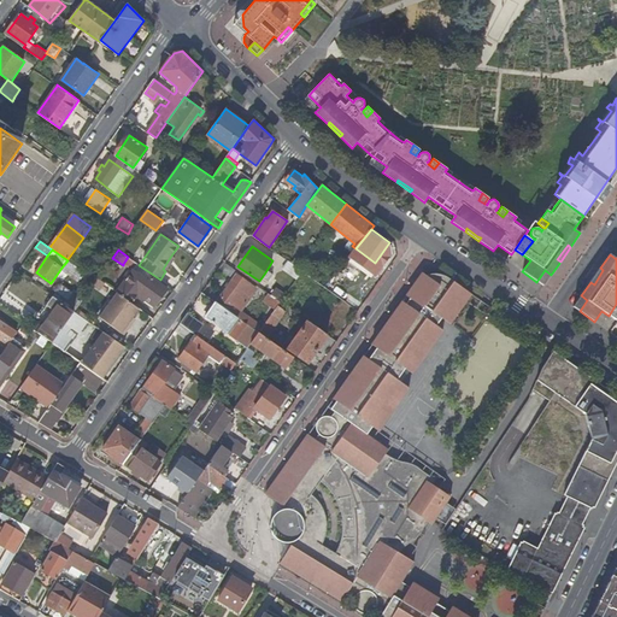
[(163,269),(165,271),(175,258),(171,256),(163,269)]
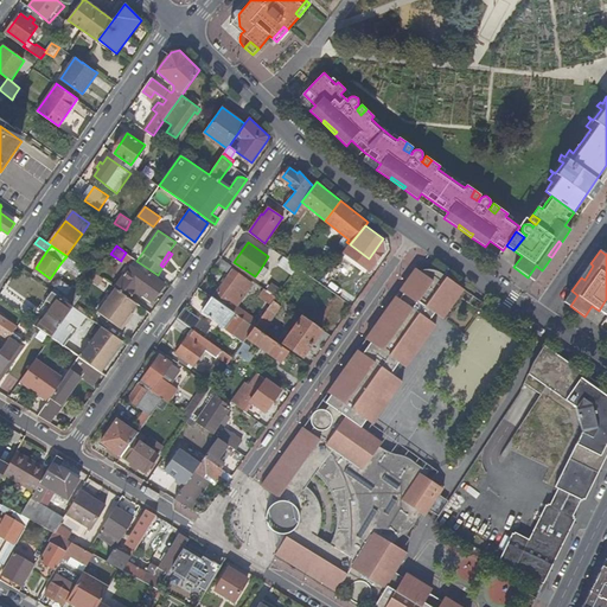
[(131,266),(135,260),(126,253),(121,260),(131,266)]
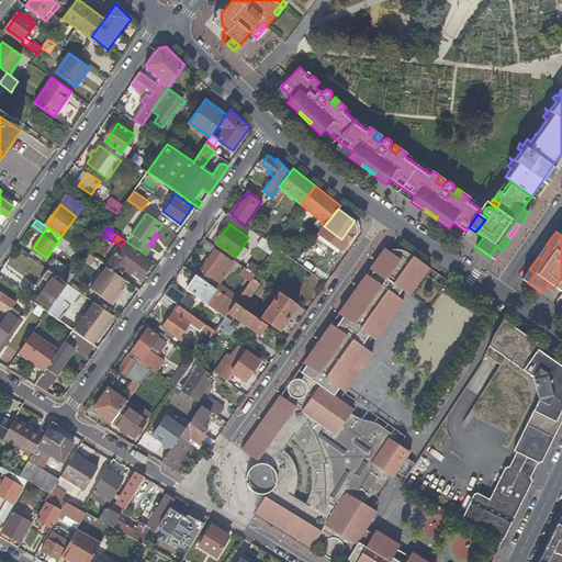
[(70,255),(76,247),(62,237),(56,244),(70,255)]
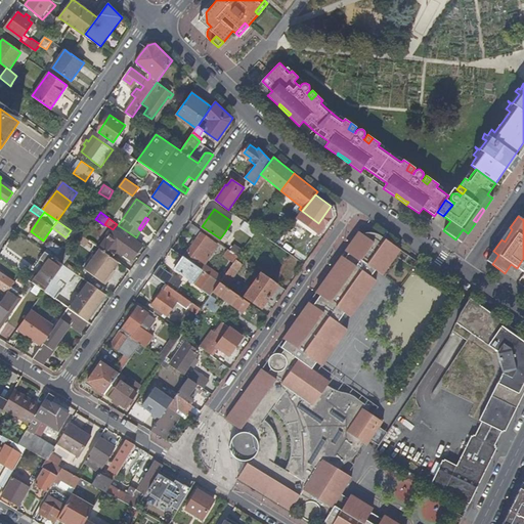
[(198,258),(207,264),(220,247),(201,232),(203,230),(190,222),(186,227),(199,235),(188,250),(187,252),(197,259),(198,258)]
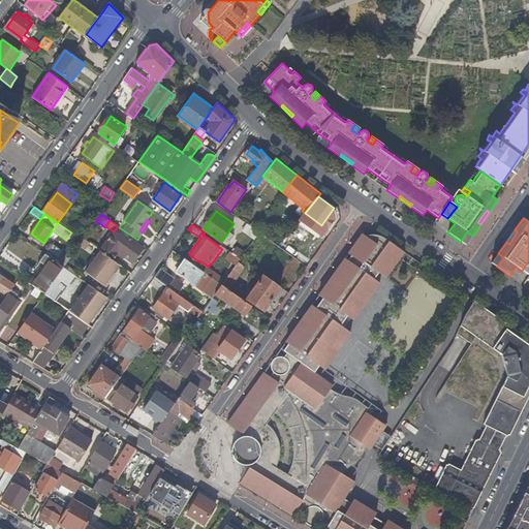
[(243,230),(255,239),(259,232),(256,229),(248,224),(243,230)]
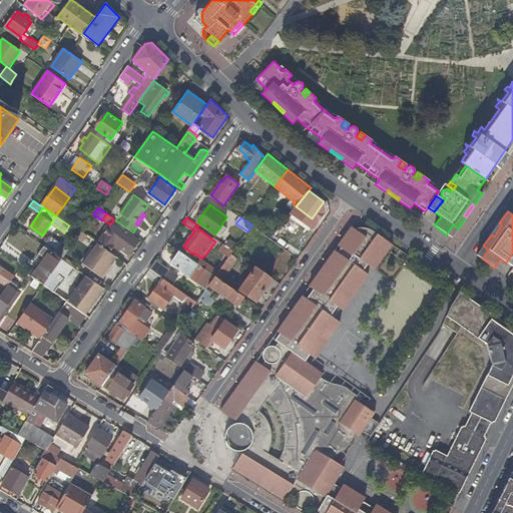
[(125,230),(127,228),(115,220),(114,219),(110,224),(123,233),(125,230)]
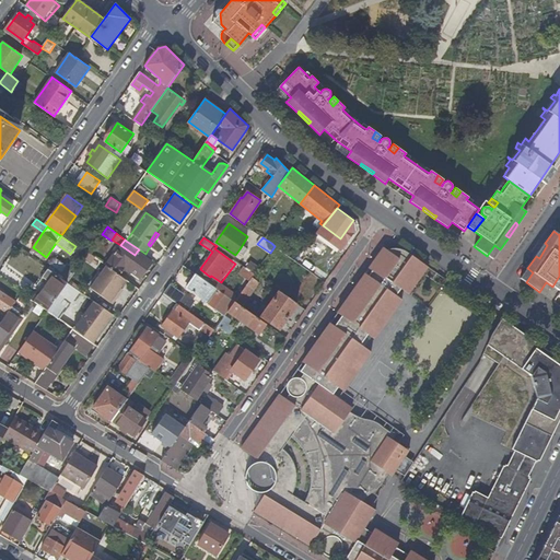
[(547,245),(545,243),(536,256),(539,258),(547,245)]
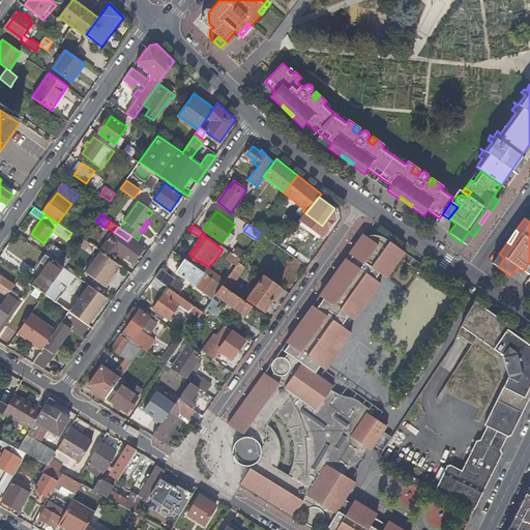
[(235,235),(230,231),(226,237),(231,241),(235,235)]
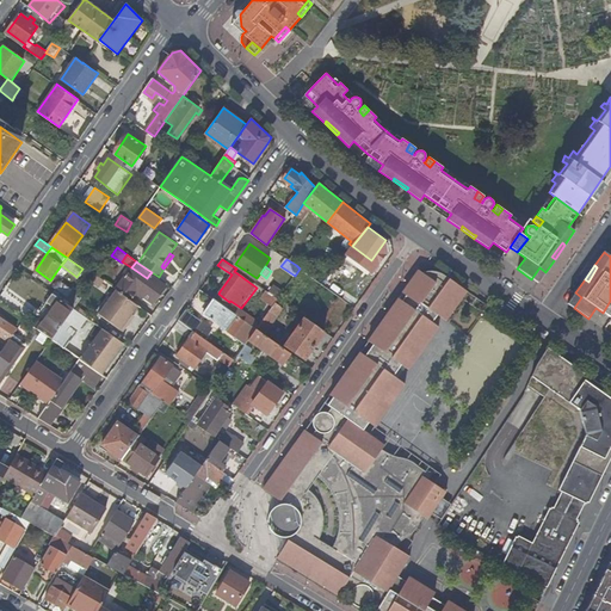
[(147,278),(131,267),(115,291),(116,291),(131,302),(137,292),(153,303),(166,285),(149,275),(147,278)]
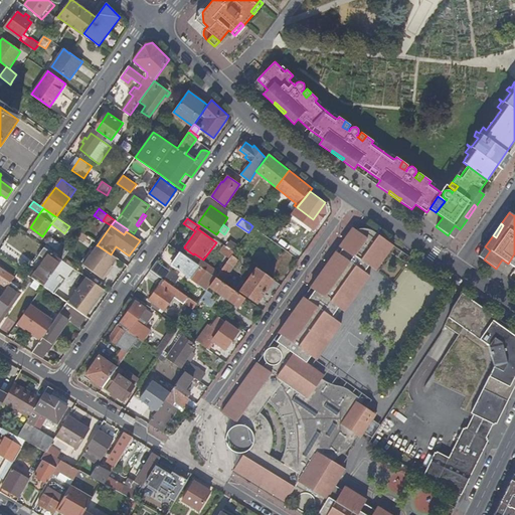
[(25,268),(32,256),(33,258),(41,244),(15,228),(0,251),(25,268)]
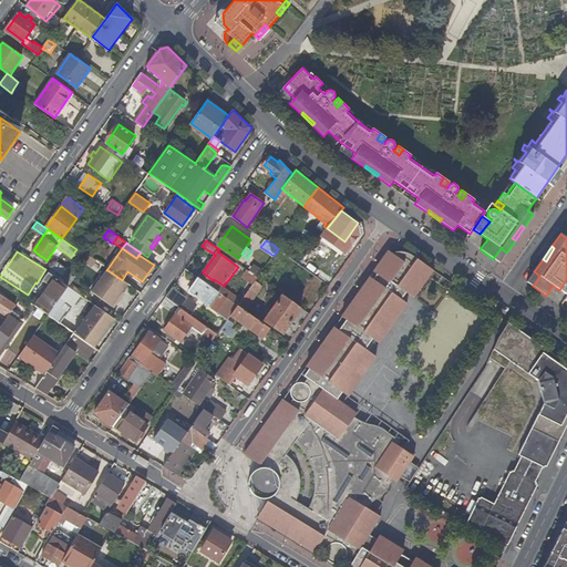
[(374,279),(371,277),(343,317),(346,318),(338,328),(336,327),(302,373),(310,378),(307,382),(305,381),(301,381),(299,382),(296,384),(294,387),(292,389),(292,392),(294,394),(294,397),(295,398),(291,403),(285,399),(247,452),(263,463),(263,466),(261,466),(261,472),(258,473),(259,478),(249,481),(250,488),(260,487),(261,494),(265,493),(267,498),(268,498),(269,501),(258,517),(315,552),(319,546),(326,549),(326,552),(326,554),(326,555),(327,557),(328,559),(329,560),(331,562),(332,563),(334,563),(338,563),(339,563),(341,562),(343,560),(350,564),(350,566),(351,566),(433,566),(416,556),(414,560),(412,564),(405,560),(403,564),(397,560),(401,553),(403,548),(380,535),(378,538),(373,546),(364,542),(370,533),(381,515),(367,506),(371,501),(375,496),(381,492),(385,486),(391,477),(397,480),(402,471),(412,454),(390,441),(392,437),(385,432),(382,430),(377,426),(369,424),(362,422),(358,420),(353,416),(351,415),(354,411),(338,399),(343,391),(348,395),(377,356),(366,348),(370,342),(373,338),(379,343),(406,303),(401,299),(406,292),(414,297),(433,270),(413,256),(410,254),(405,253),(402,253),(399,253),(397,254),(394,255),(390,251),(374,272),(378,274),(374,279)]
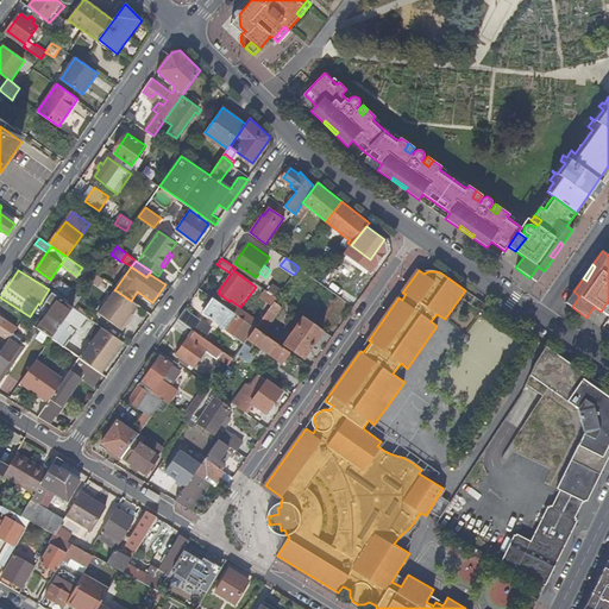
[(71,289),(60,281),(56,287),(67,295),(71,289)]
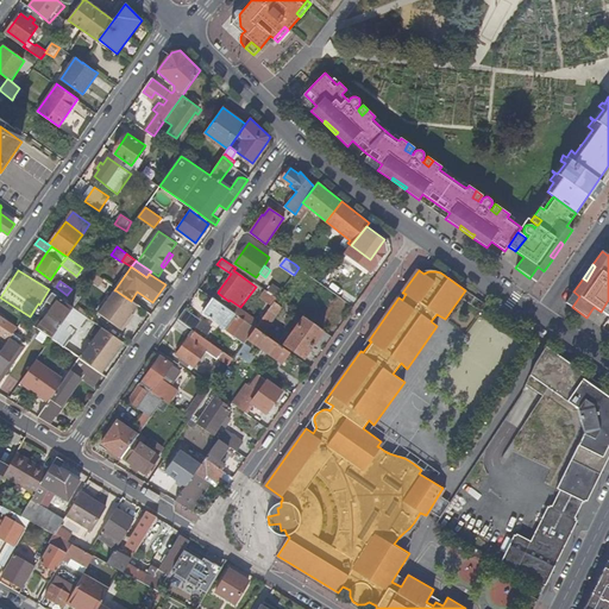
[(272,283),(268,290),(277,297),(282,290),(272,283)]
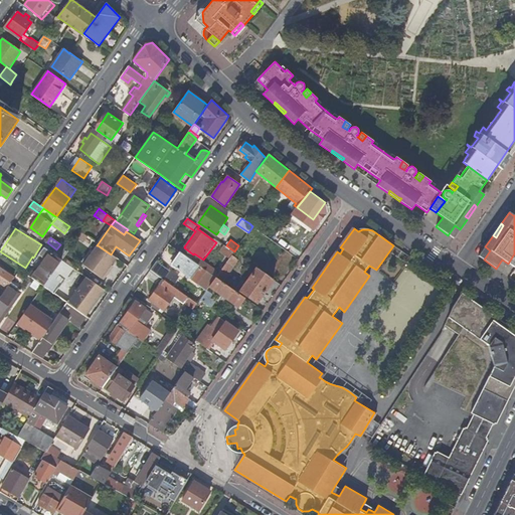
[(220,250),(230,258),(232,254),(234,251),(226,245),(225,244),(220,250)]
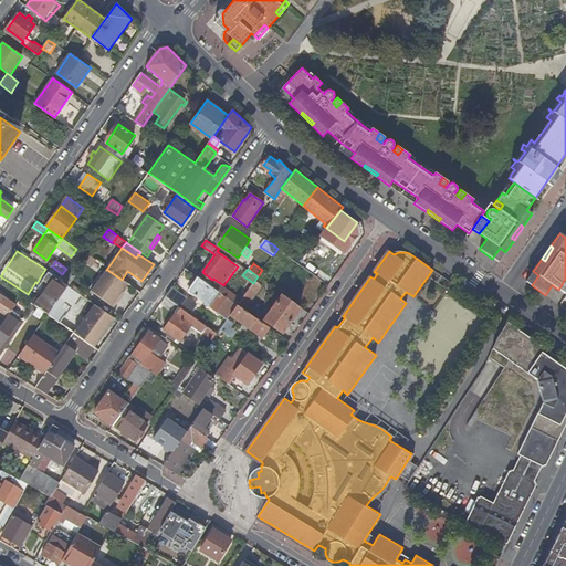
[(122,280),(107,270),(93,291),(114,305),(128,284),(122,280)]
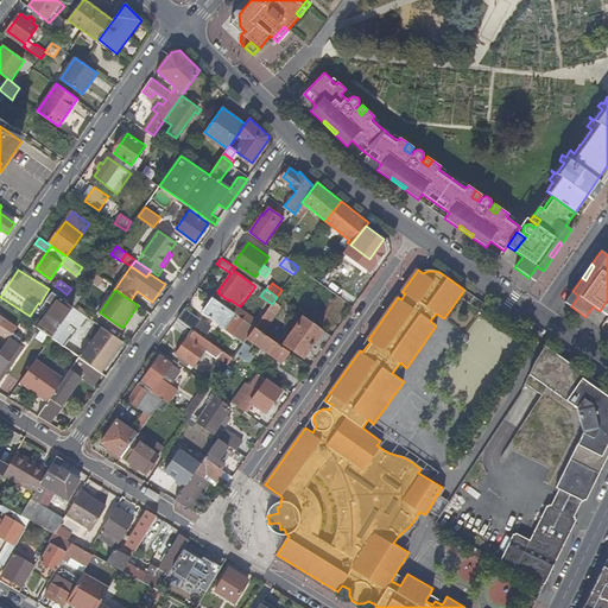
[(54,305),(38,328),(52,337),(62,323),(74,306),(69,303),(52,291),(45,301),(54,305)]
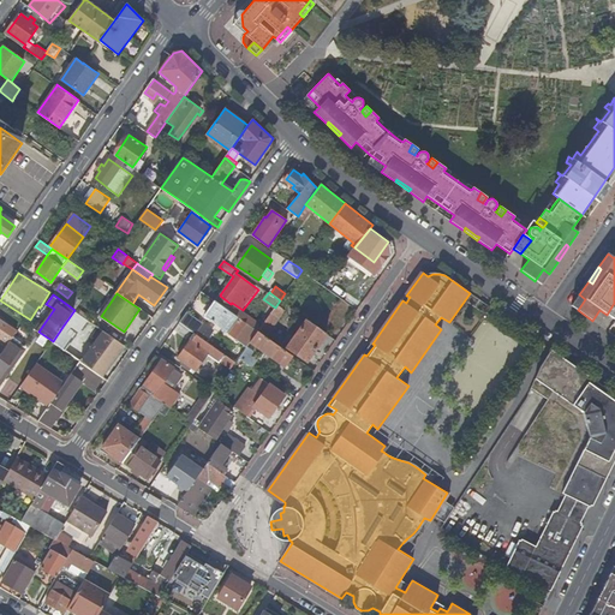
[(263,324),(243,310),(232,303),(231,304),(220,296),(216,302),(258,332),(263,324)]
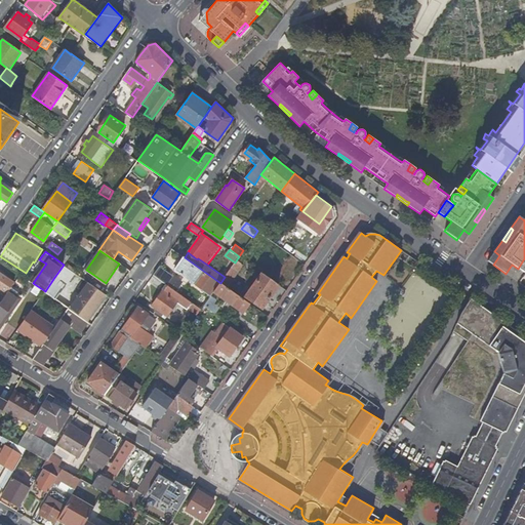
[(66,253),(59,261),(64,265),(70,256),(66,253)]
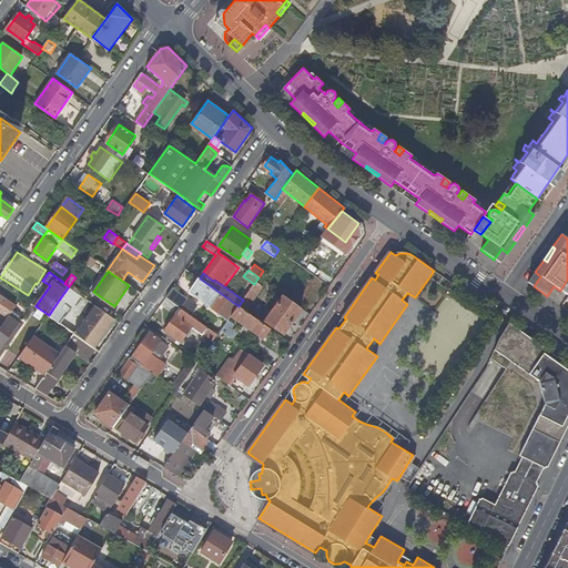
[(191,291),(230,318),(232,315),(239,306),(200,279),(191,291)]
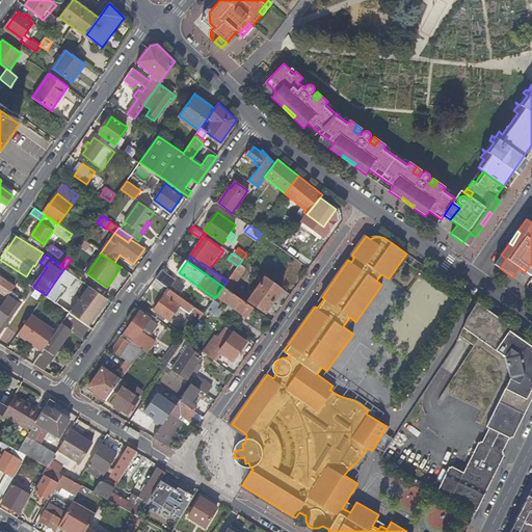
[(247,267),(240,263),(238,266),(228,281),(223,287),(231,291),(247,267)]
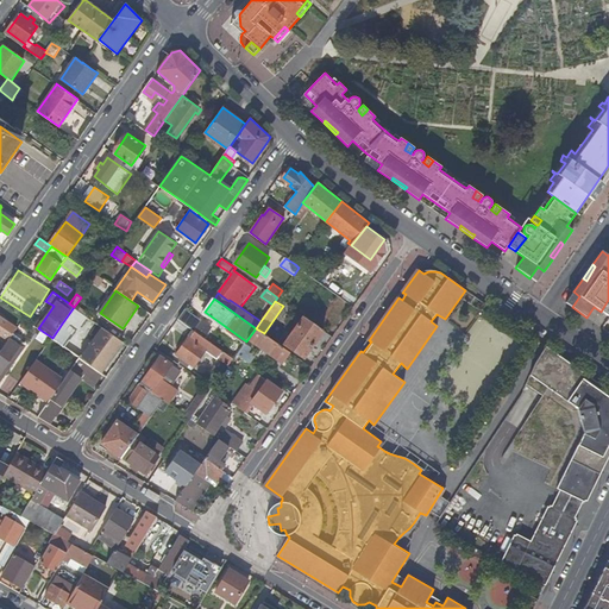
[(201,318),(187,307),(179,319),(193,328),(201,318)]
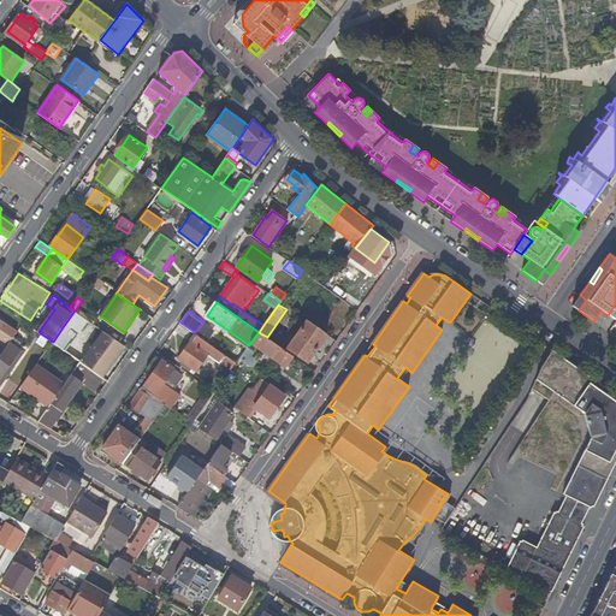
[(0,336),(10,343),(22,326),(13,319),(9,326),(0,319),(0,336)]
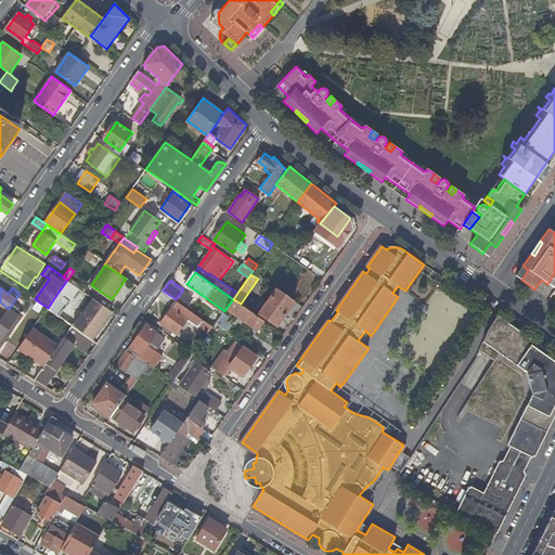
[(260,310),(279,323),(294,300),(275,287),(266,302),(262,300),(260,302),(263,305),(260,310)]
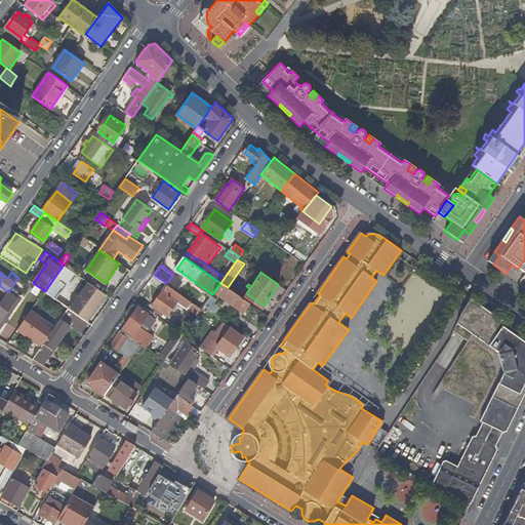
[(10,308),(29,280),(21,274),(18,278),(8,292),(2,301),(10,308)]
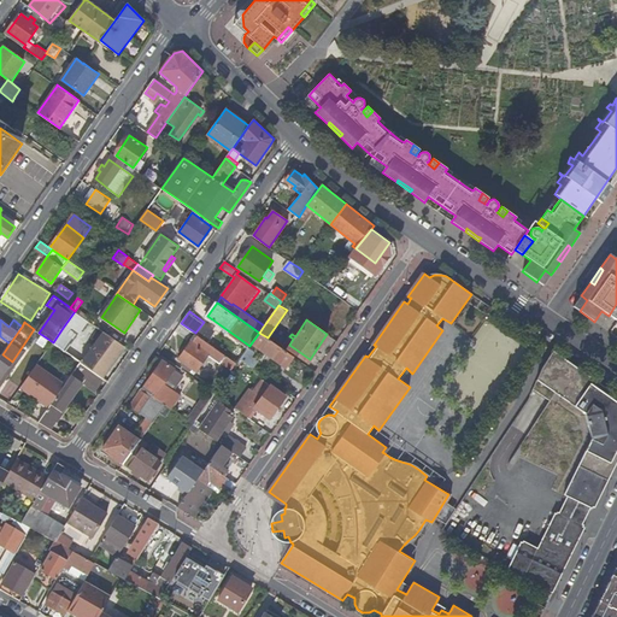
[(70,333),(63,328),(53,342),(65,352),(72,340),(66,338),(70,333)]
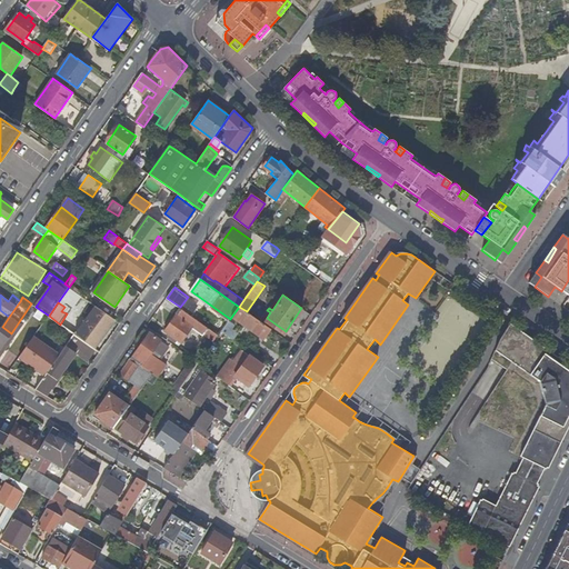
[(97,349),(116,320),(96,306),(89,315),(91,316),(77,335),(97,349)]
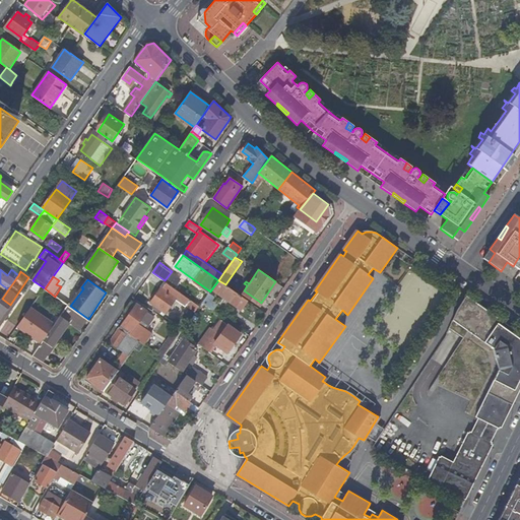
[(242,310),(248,301),(225,284),(218,280),(212,288),(242,310)]
